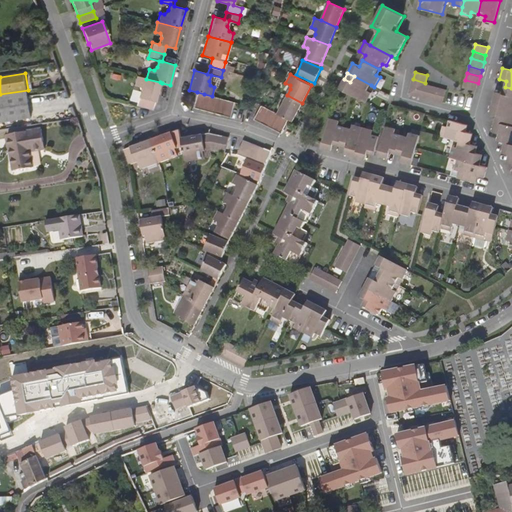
[(344,79),(339,88),(366,102),(371,93),(368,91),(371,85),(354,76),(350,82),(344,79)]
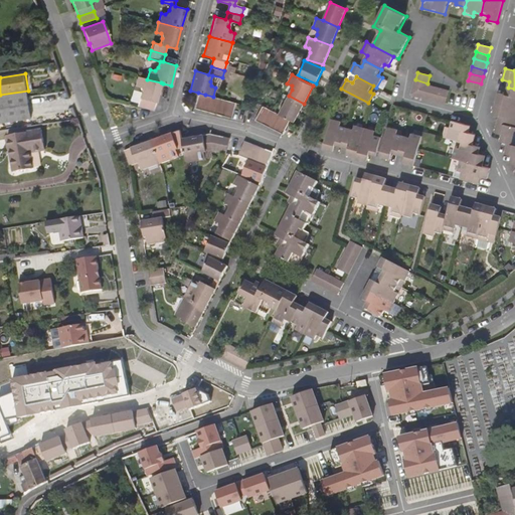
[(153,111),(155,103),(161,82),(147,79),(140,77),(137,86),(142,88),(143,93),(139,107),(153,111)]
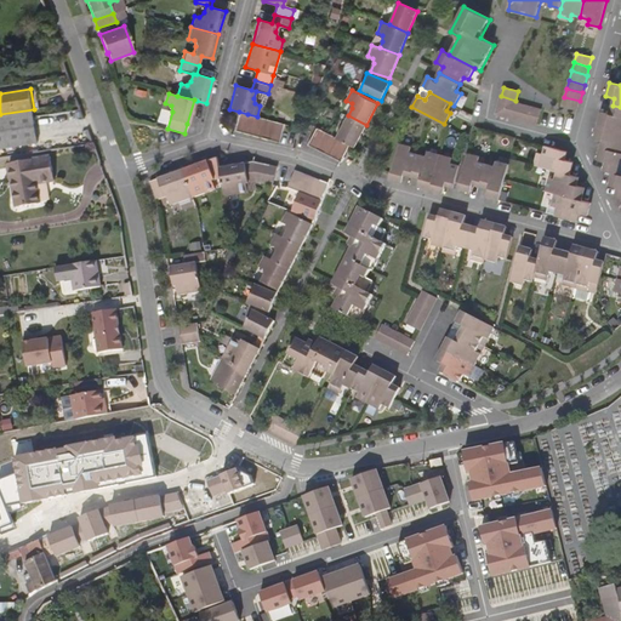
[(516,101),(501,96),(499,104),(513,109),(516,102),(516,101)]
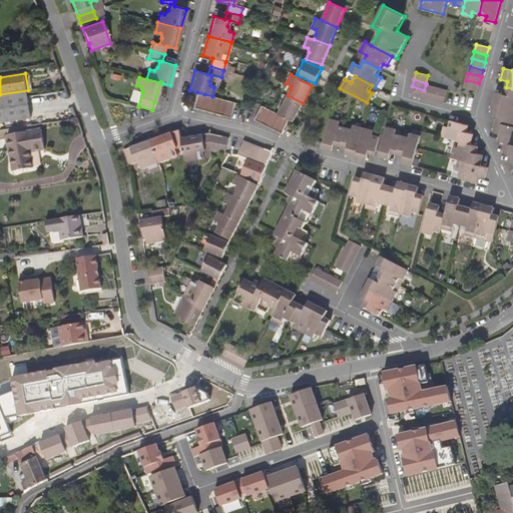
[(477,91),(479,83),(466,80),(464,87),(477,91)]
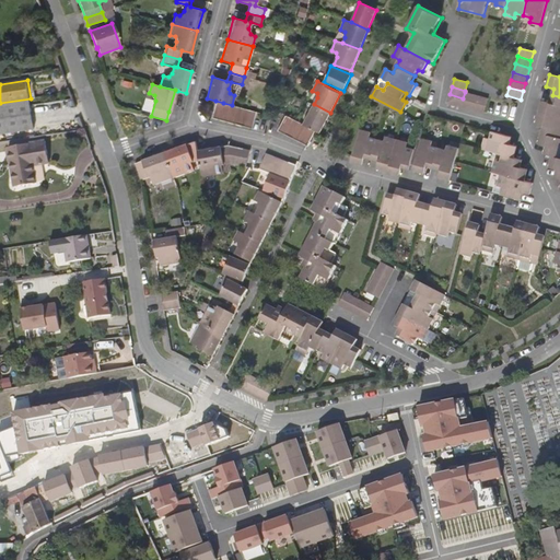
[(465,92),(463,98),(461,106),(468,108),(473,94),(465,92)]
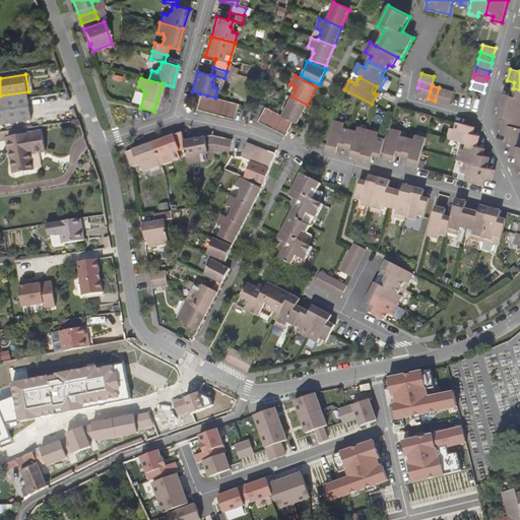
[(430,91),(417,87),(415,95),(428,99),(430,91)]
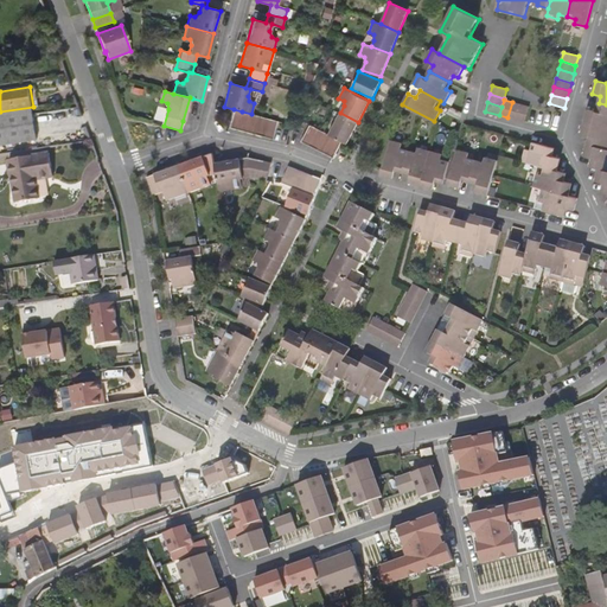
[(512,102),(508,117),(517,120),(522,104),(512,102)]
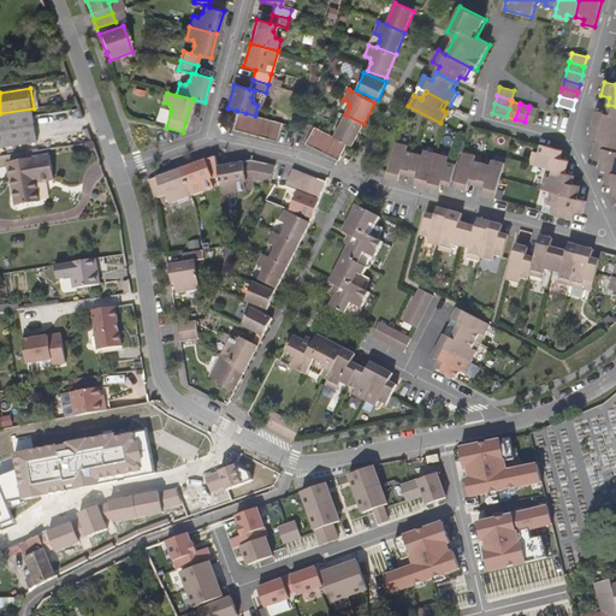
[(593,123),(615,129),(615,106),(608,105),(605,113),(597,111),(593,123)]
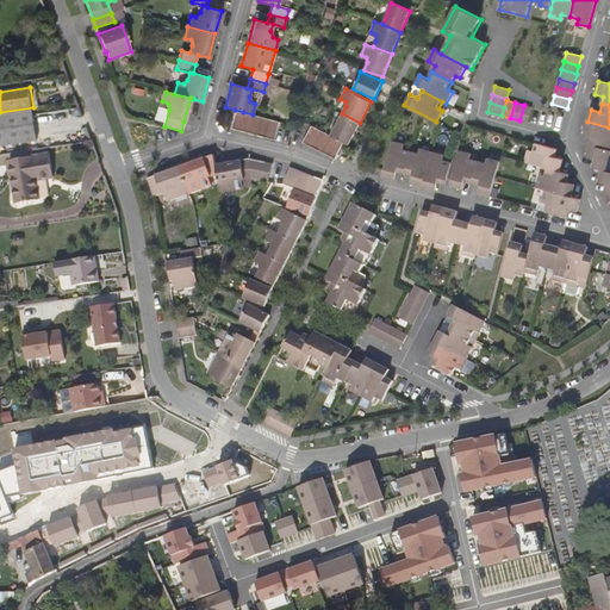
[(524,105),(520,120),(528,123),(533,107),(524,105)]
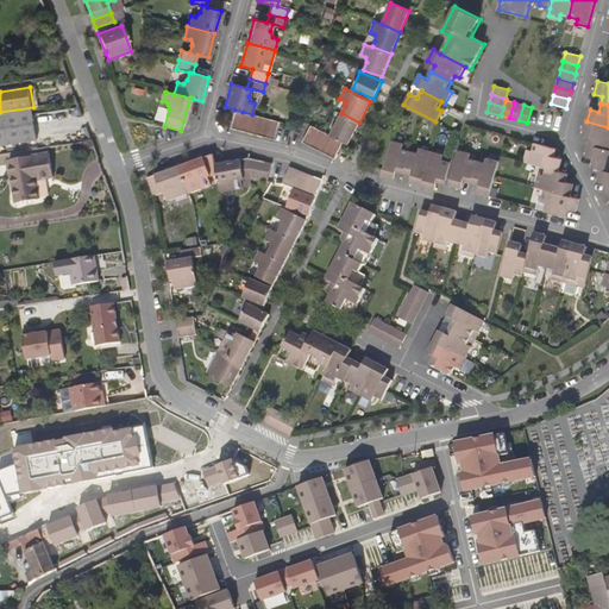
[(0,146),(4,146),(38,142),(35,114),(33,107),(0,112),(0,146)]
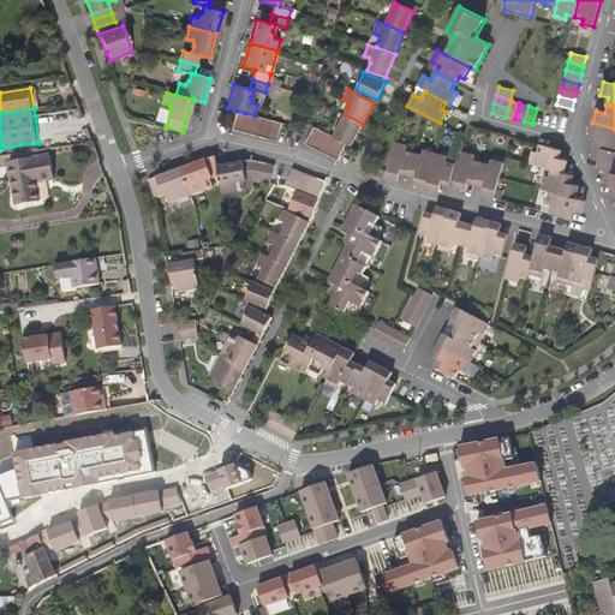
[(232,129),(240,131),(245,113),(237,111),(232,129)]
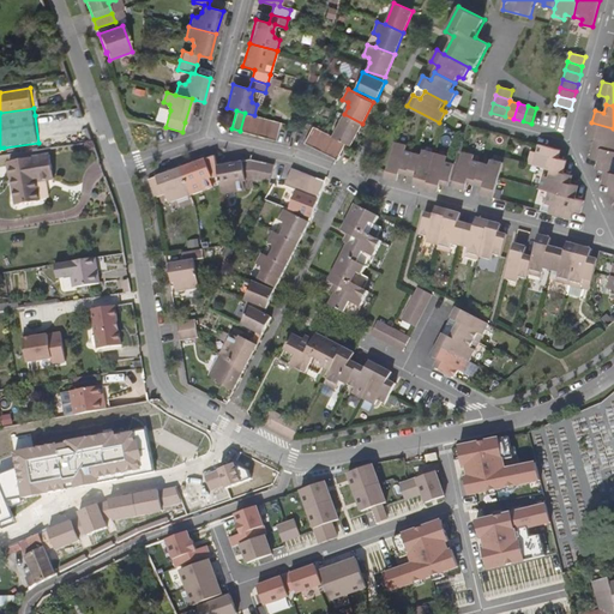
[(240,131),(250,133),(254,115),(245,113),(240,131)]
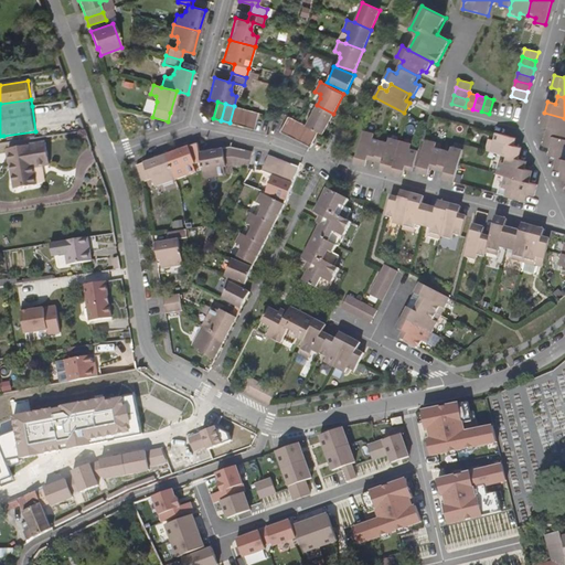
[(319,130),(323,134),(333,114),(317,105),(307,125),(311,127),(319,130)]
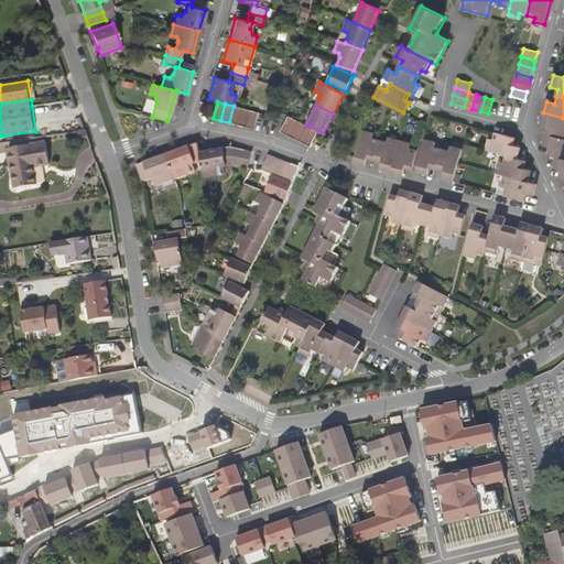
[(229,122),(237,125),(241,108),(234,106),(229,122)]
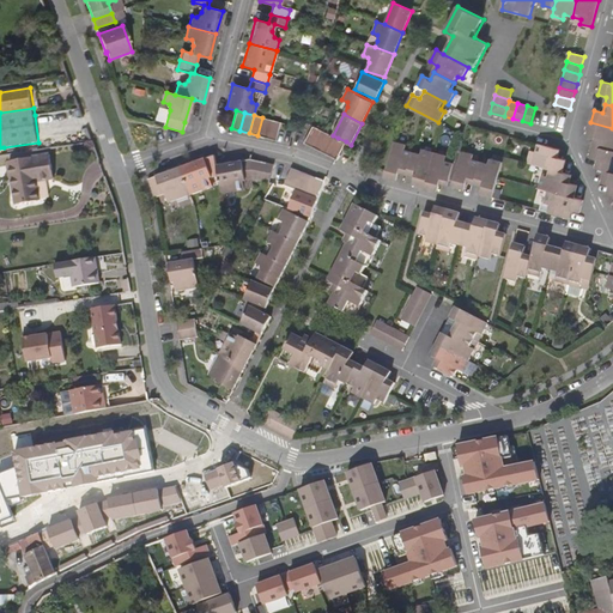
[(258,135),(266,138),(271,120),(262,117),(258,135)]
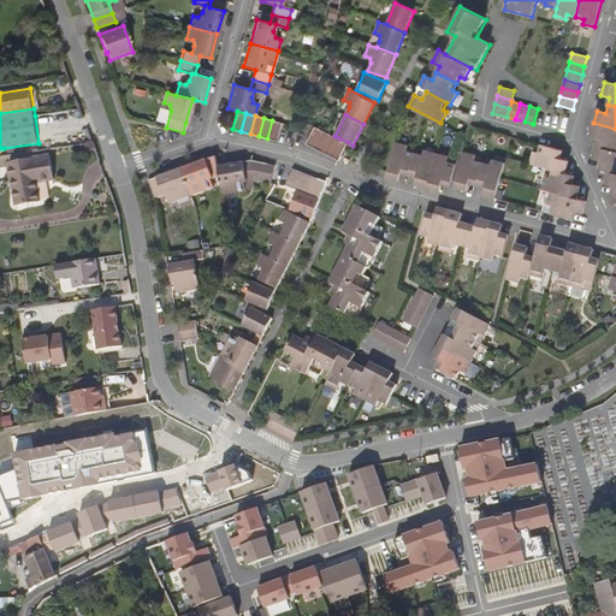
[(277,141),(282,123),(272,120),(267,138),(277,141)]
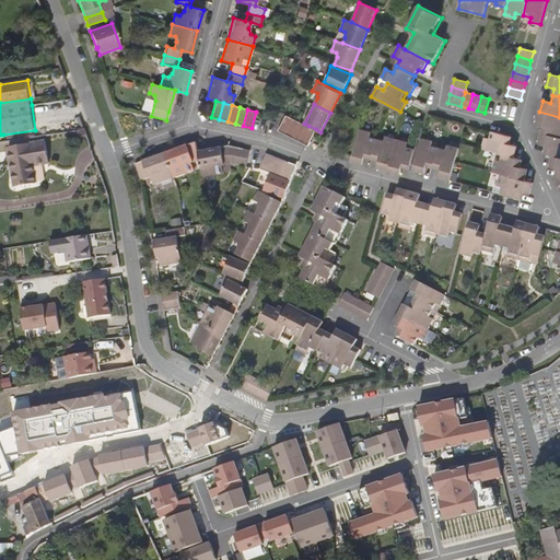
[(541,132),(559,137),(559,117),(539,112),(536,124),(544,126),(541,132)]
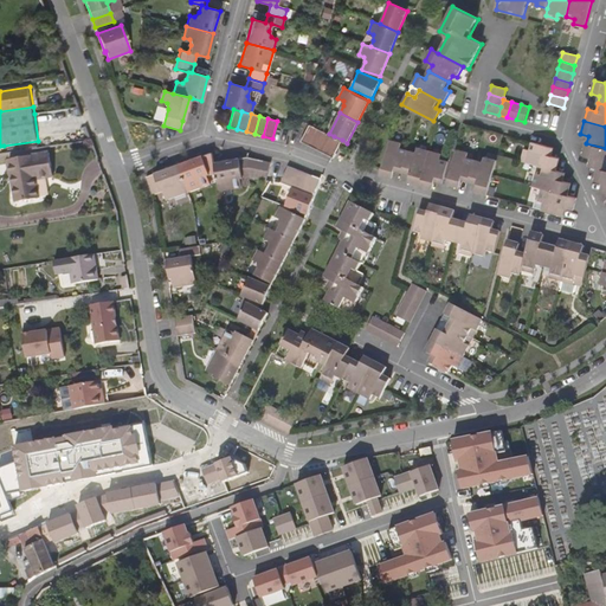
[(302,141),(309,144),(318,128),(310,124),(302,141)]
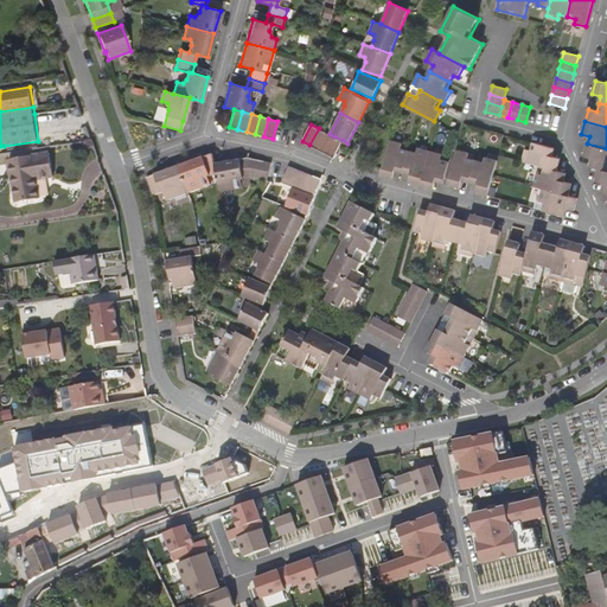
[(310,145),(318,149),(326,132),(319,128),(310,145)]
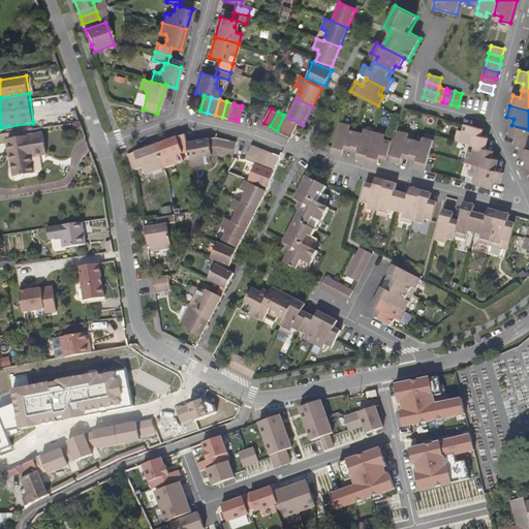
[(277,130),(284,133),(291,119),(287,117),(284,115),(277,130)]
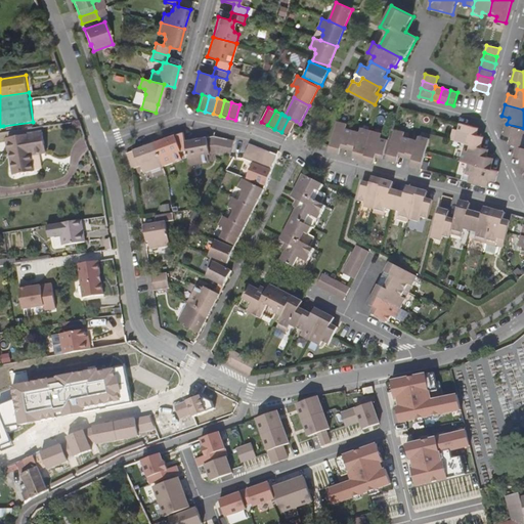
[(281,132),(289,136),(296,121),(289,118),(281,132)]
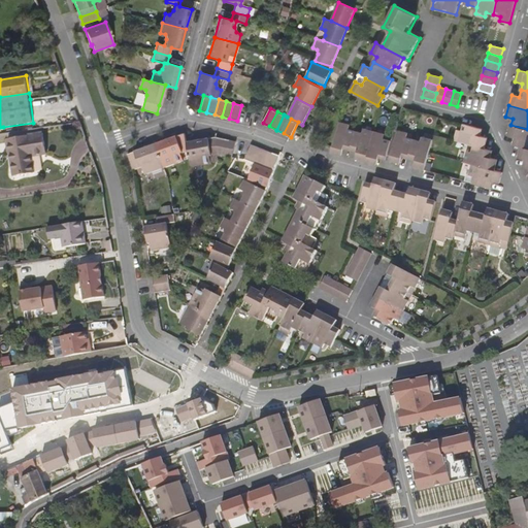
[(331,152),(341,155),(343,147),(350,150),(355,130),(349,129),(350,124),(339,122),(331,152)]
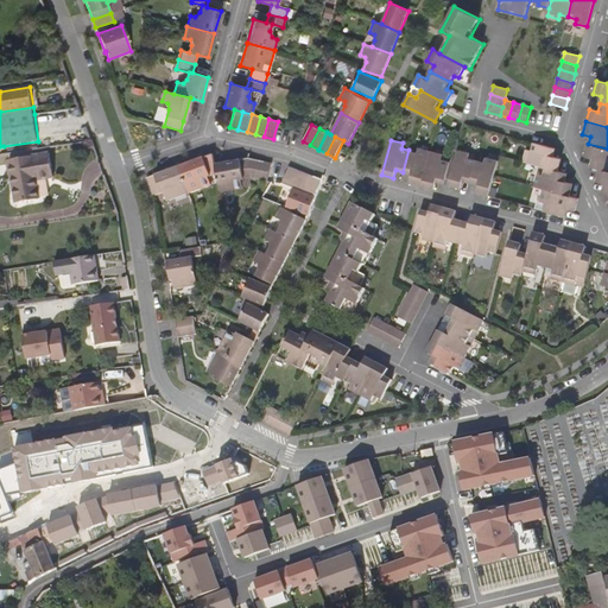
[(523,162),(545,168),(558,171),(562,158),(553,156),(556,149),(533,143),(532,150),(526,149),(523,162)]
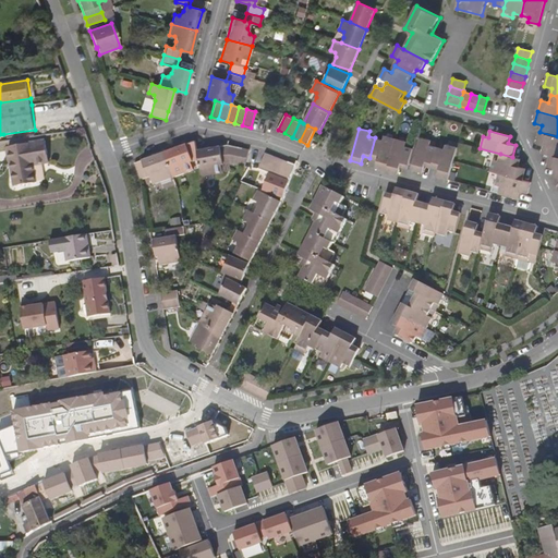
[(557,136),(540,132),(536,144),(544,145),(542,153),(550,155),(557,156),(557,136)]
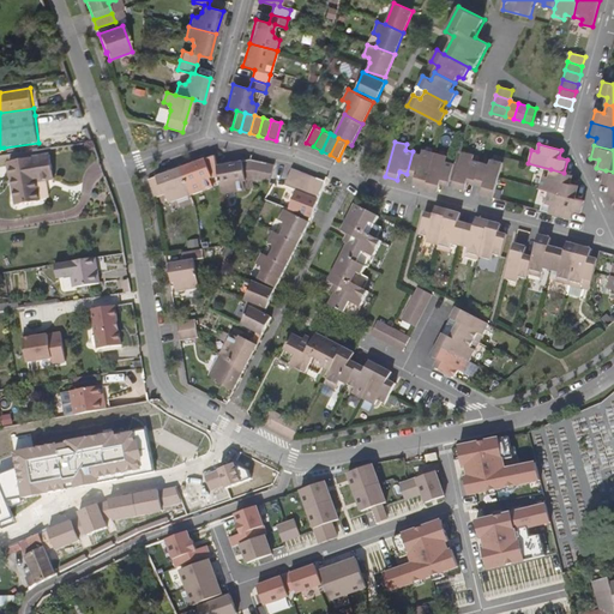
[(413,185),(425,187),(434,151),(422,149),(421,154),(413,151),(407,174),(415,176),(413,185)]
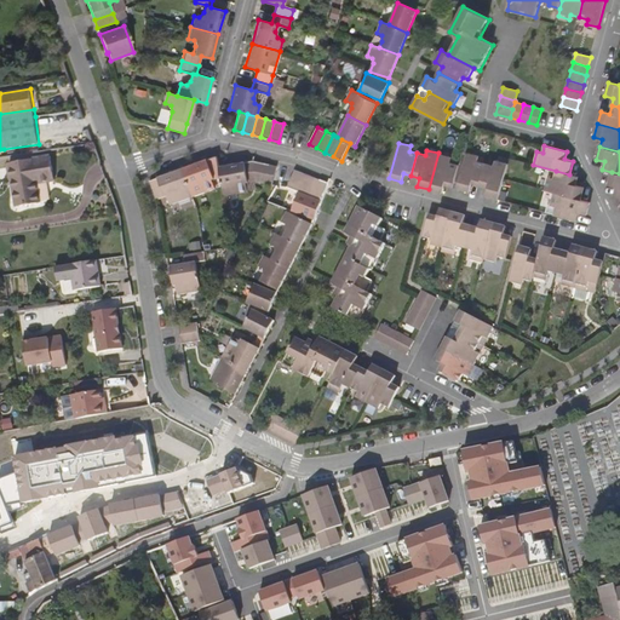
[(446,185),(453,187),(458,165),(452,162),(453,158),(438,153),(429,189),(443,193),(446,185)]
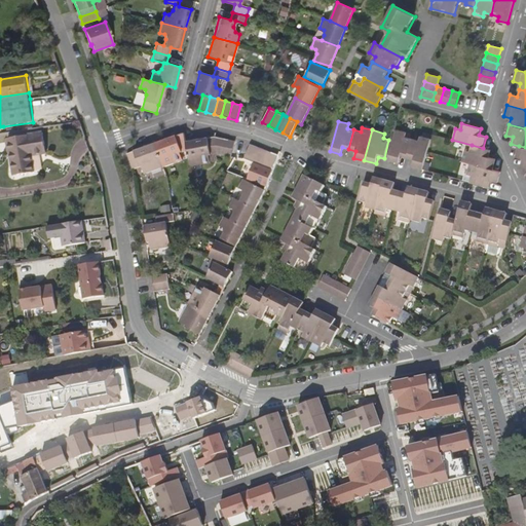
[(387,160),(399,162),(401,155),(407,157),(413,138),(406,137),(407,132),(396,129),(387,160)]
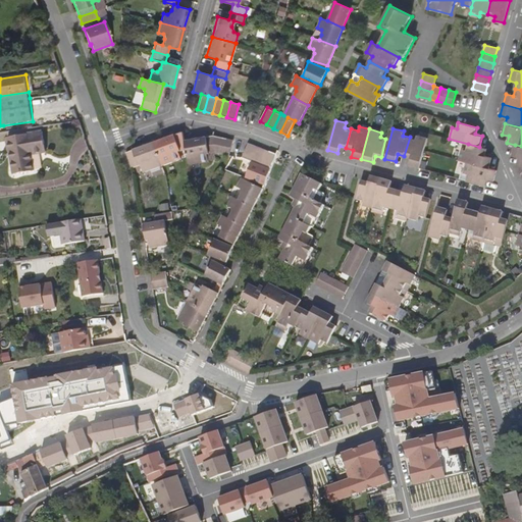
[(14,174),(36,170),(34,154),(47,152),(44,133),(8,139),(14,174)]
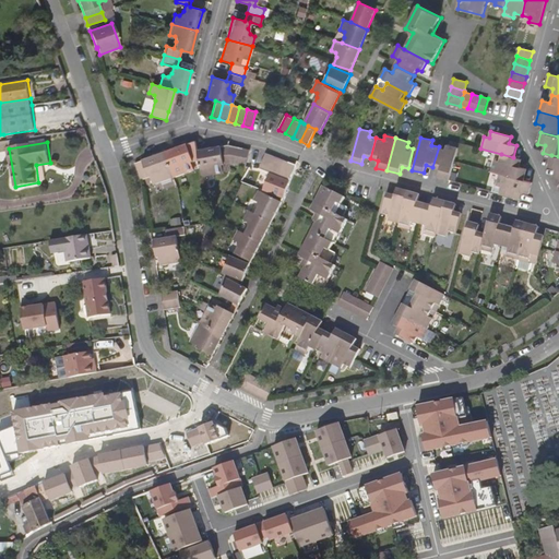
[(200,161),(198,152),(197,146),(197,142),(188,145),(165,153),(174,177),(194,170),(191,163),(200,161)]
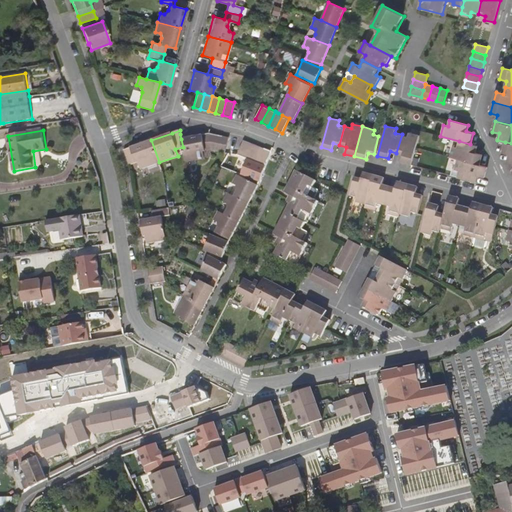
[(401,162),(412,165),(420,135),(409,132),(408,136),(402,134),(396,153),(403,155),(401,162)]
